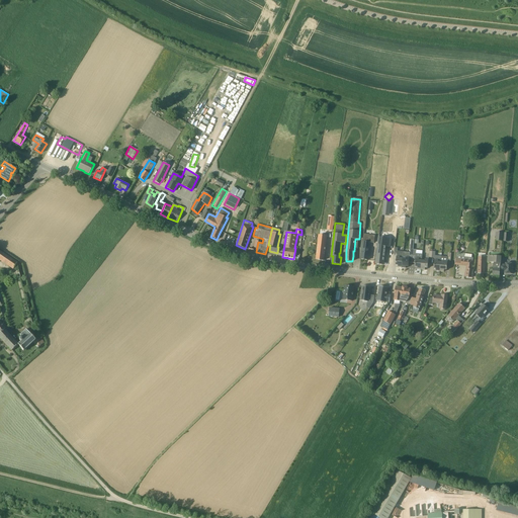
[(324,260),(325,256),(327,232),(320,231),(317,260),(324,260)]
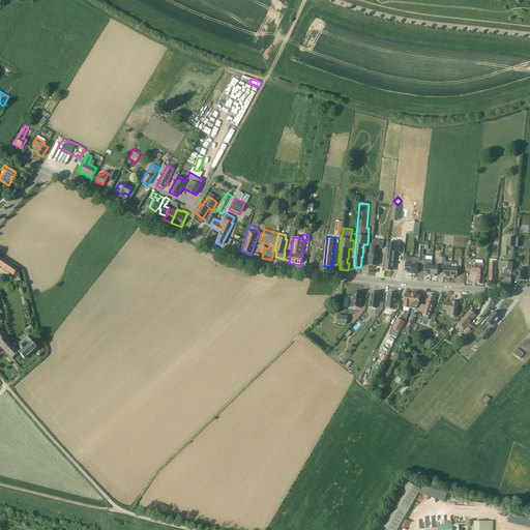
[(377,266),(377,261),(379,248),(383,248),(384,240),(373,239),(370,265),(377,266)]
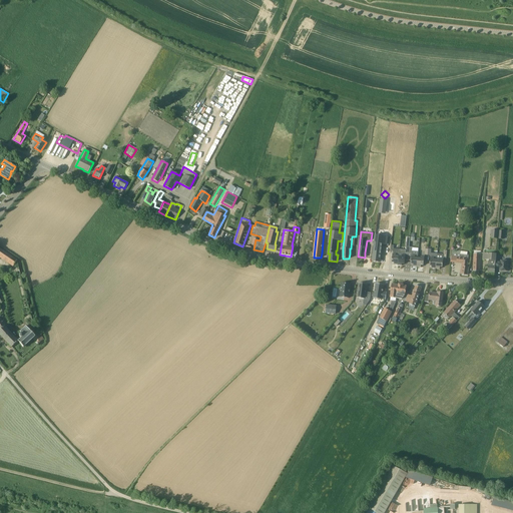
[(389,236),(380,235),(376,235),(373,262),(380,263),(381,255),(382,243),(388,244),(389,236)]
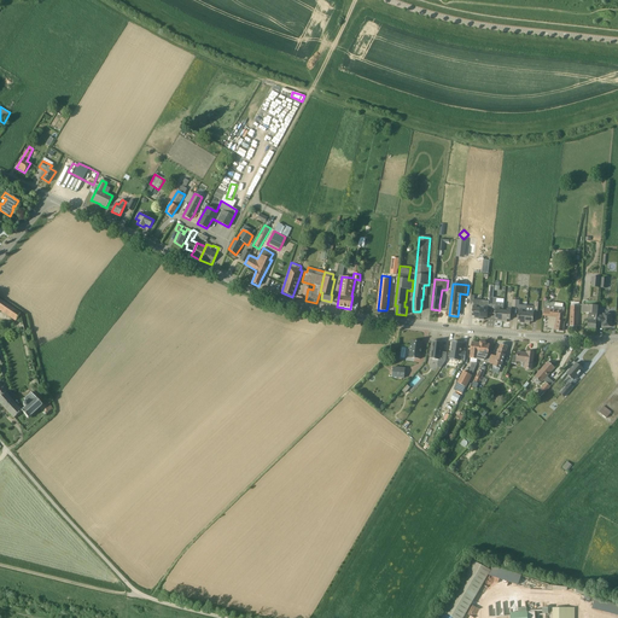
[(489,305),(493,305),(493,298),(494,295),(490,293),(489,298),(489,302),(482,301),(482,302),(481,309),(479,320),(484,320),(484,318),(488,318),(488,312),(488,307),(489,305)]
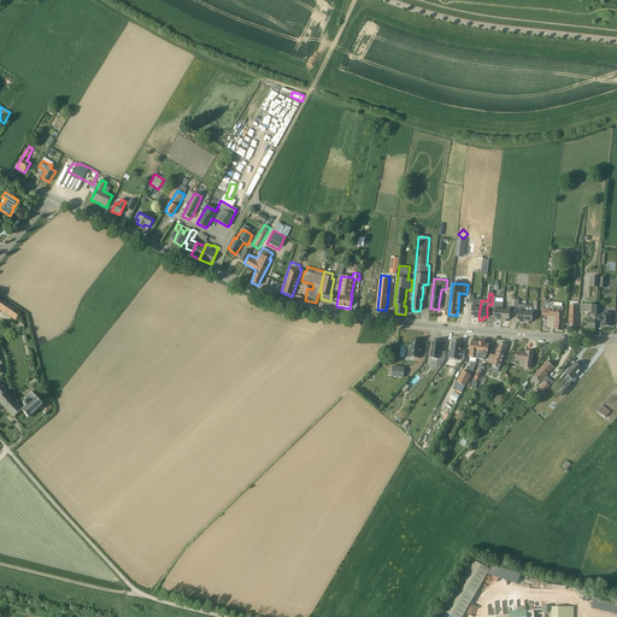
[(472,303),(471,310),(471,316),(475,316),(474,318),(479,319),(480,309),(481,301),(480,301),(480,300),(474,299),(474,295),(470,295),(469,303),(472,303)]
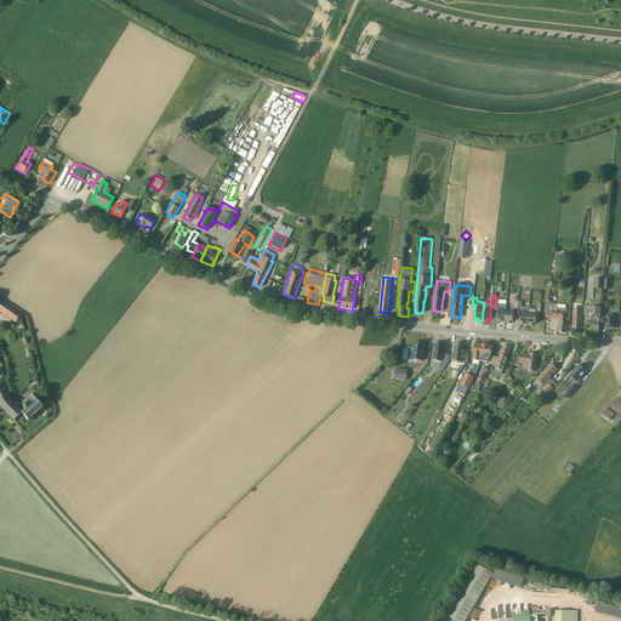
[(495,300),(495,307),(499,307),(499,309),(497,314),(497,320),(500,320),(500,323),(505,324),(506,311),(506,305),(499,305),(499,300),(495,300)]
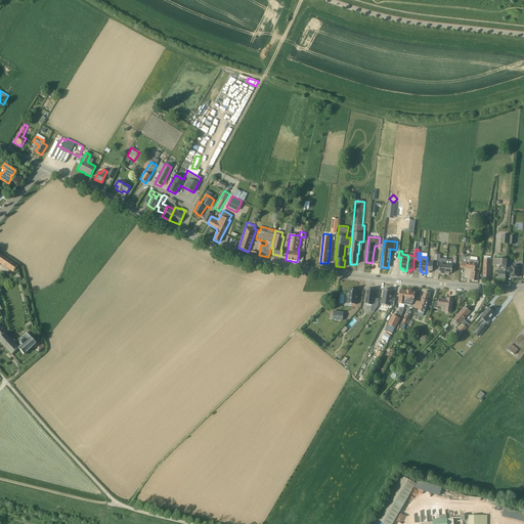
[(0,254),(0,262),(13,272),(17,266),(0,254)]
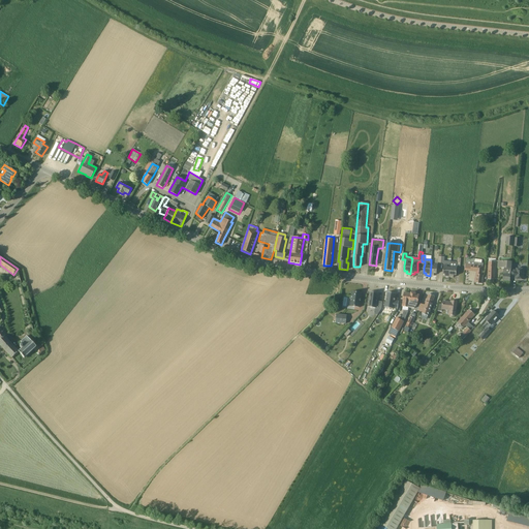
[(511,269),(512,258),(505,258),(499,257),(499,261),(498,261),(498,268),(504,269),(503,281),(510,281),(510,276),(511,269)]
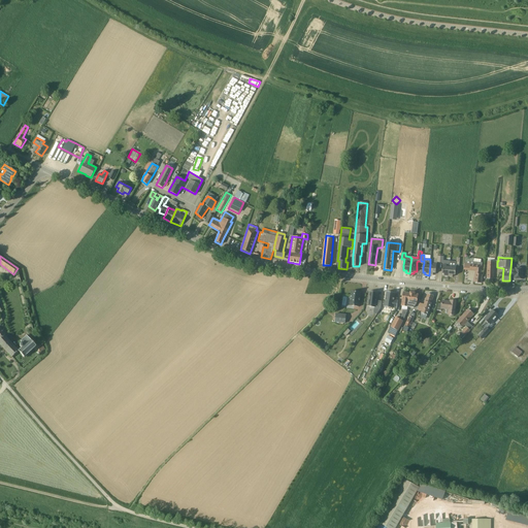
[(475,271),(475,277),(474,283),(482,284),(483,275),(481,274),(483,263),(468,261),(468,258),(465,258),(465,261),(464,261),(463,270),(475,271)]
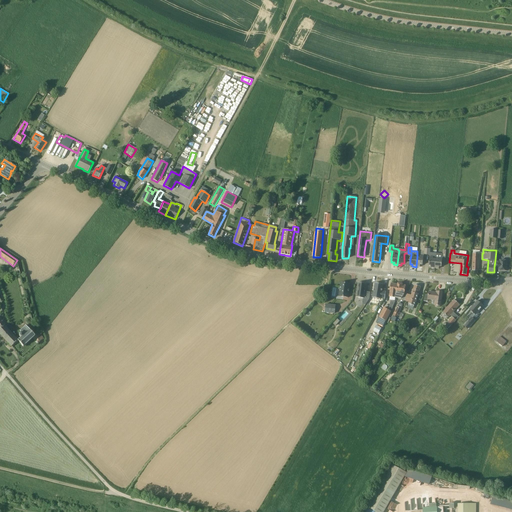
[(507,271),(507,266),(508,266),(508,261),(500,261),(496,261),(495,270),(502,270),(502,271),(507,271)]
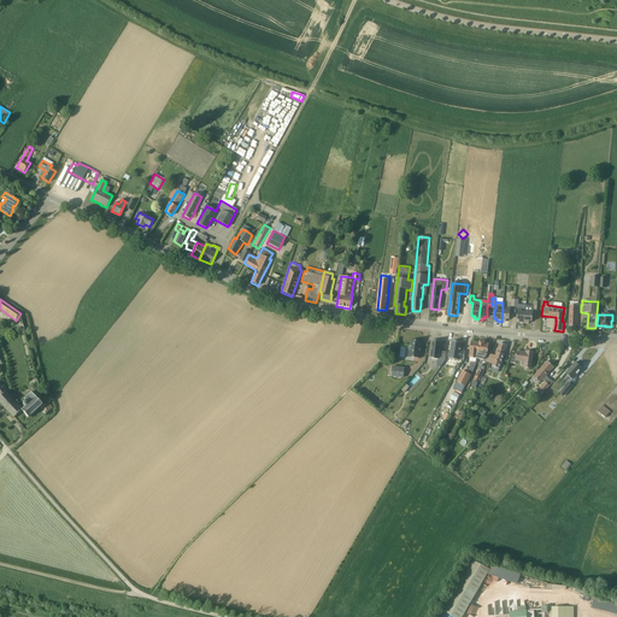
[(411,341),(409,357),(419,359),(422,342),(411,341)]
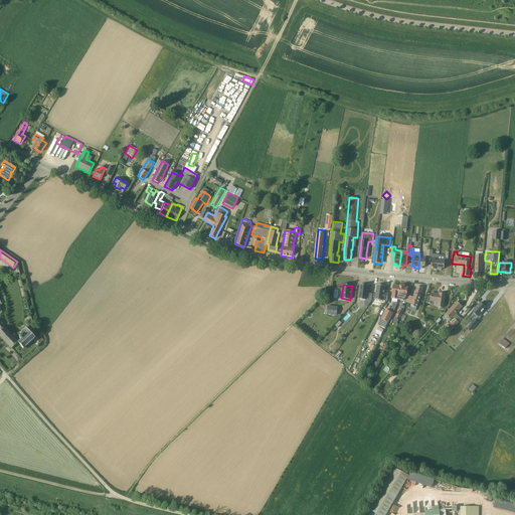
[(369,286),(360,285),(358,300),(367,301),(369,286)]
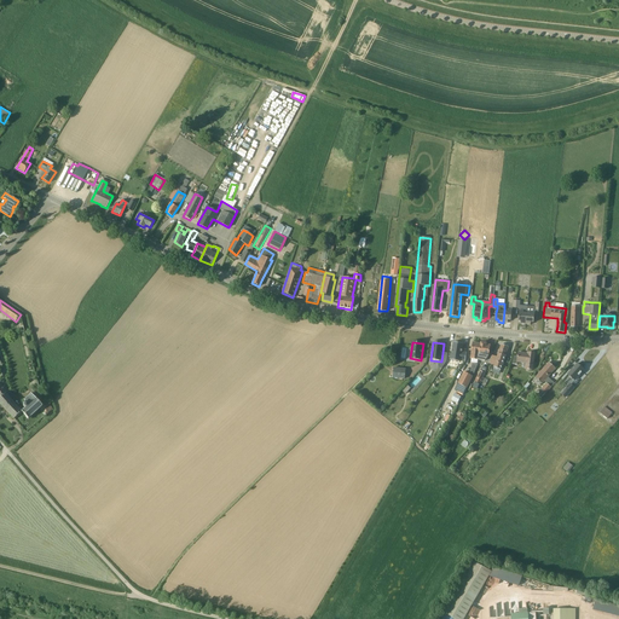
[(466,362),(467,353),(462,352),(463,343),(452,342),(450,360),(461,362),(461,360),(466,362)]
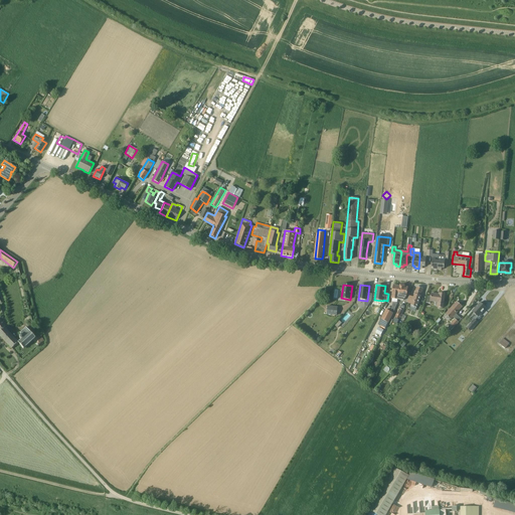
[(400,285),(400,287),(398,300),(403,301),(406,296),(407,293),(408,288),(404,287),(405,286),(400,285)]
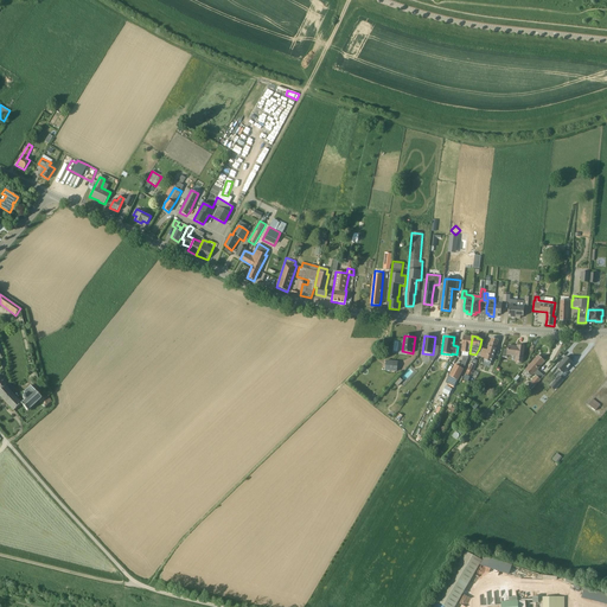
[(472,338),(464,337),(461,352),(470,353),(472,338)]
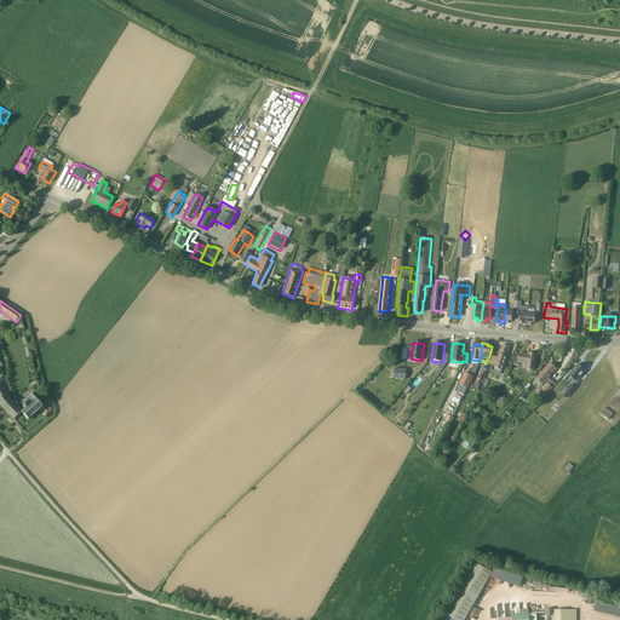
[(500,375),(507,352),(510,348),(503,345),(498,359),(492,356),(489,365),(495,366),(493,373),(500,375)]
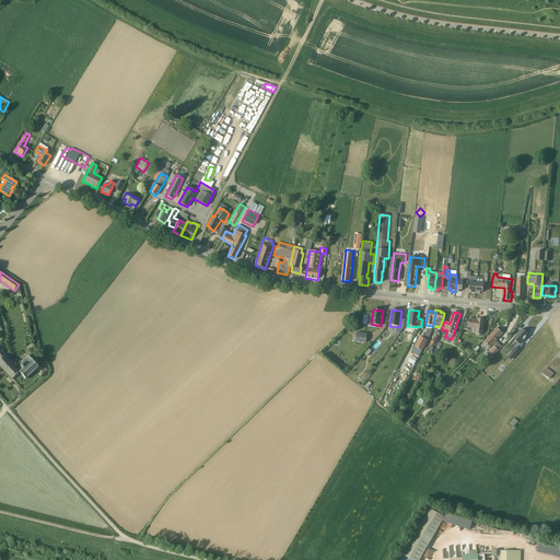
[(482,336),(483,325),(483,319),(478,319),(478,321),(475,321),(469,319),(468,323),(465,323),(464,329),(468,329),(468,328),(476,329),(475,335),(482,336)]
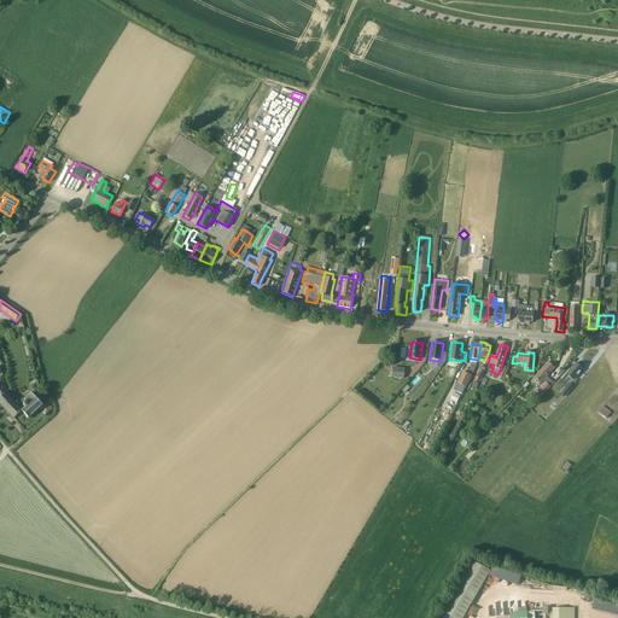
[(542,383),(552,372),(555,368),(548,362),(534,377),(542,383)]
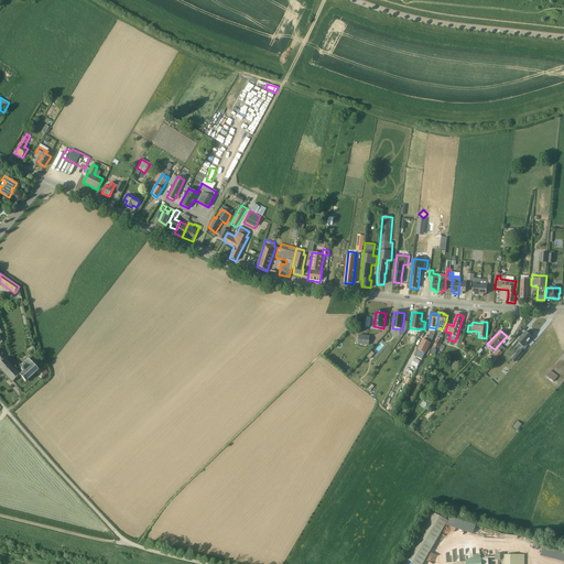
[(533,336),(527,331),(518,340),(524,346),(533,336)]
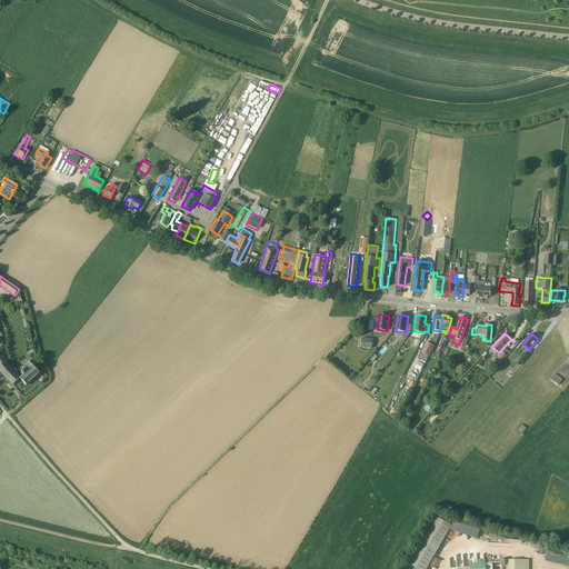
[(373,339),(362,338),(360,347),(372,349),(373,339)]
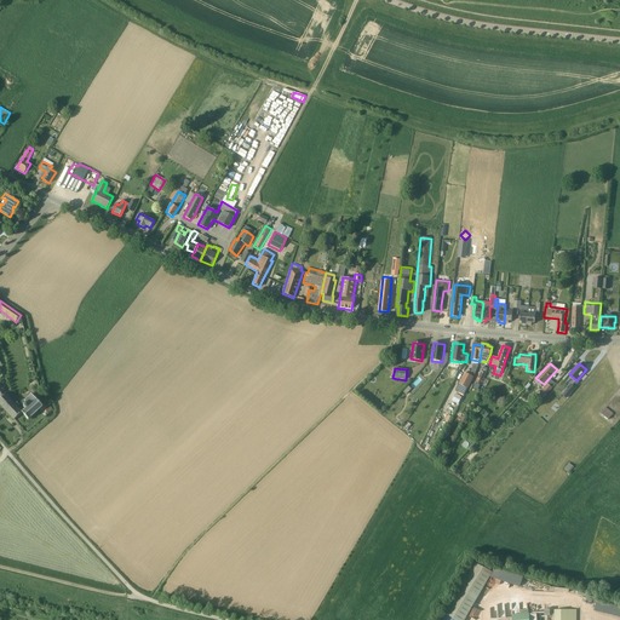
[(481,385),(484,379),(486,374),(481,372),(474,388),(478,390),(481,385)]
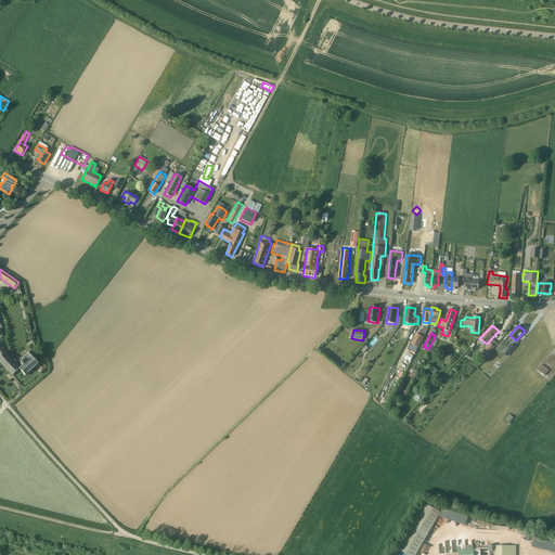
[(418,348),(424,338),(416,334),(411,344),(418,348)]
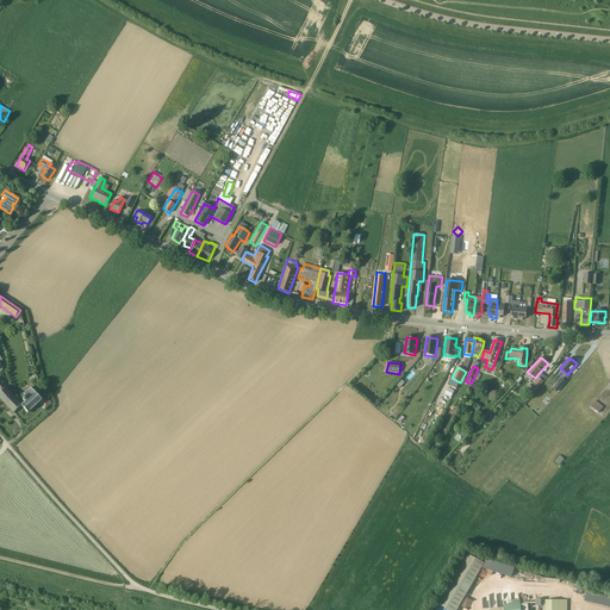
[(5,388),(6,387),(0,378),(0,397),(14,414),(22,406),(5,388)]
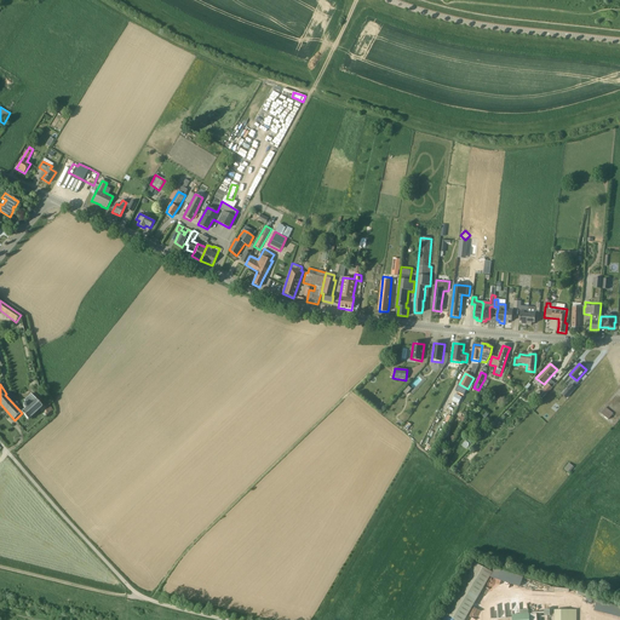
[(552,389),(549,384),(541,391),(546,396),(552,389)]
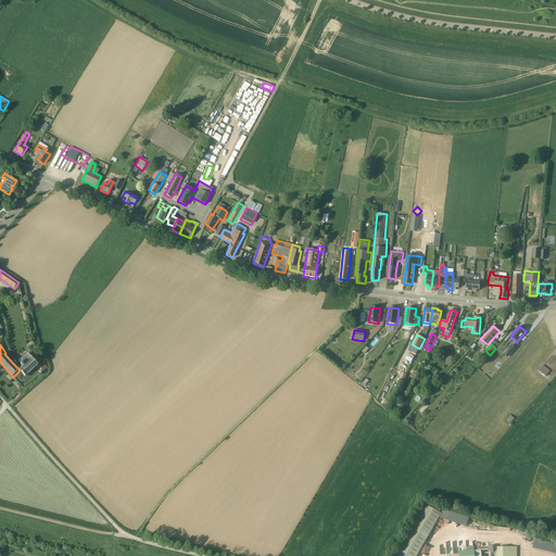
[(20,370),(25,377),(38,365),(27,354),(21,359),(23,362),(20,364),(23,367),(20,370)]
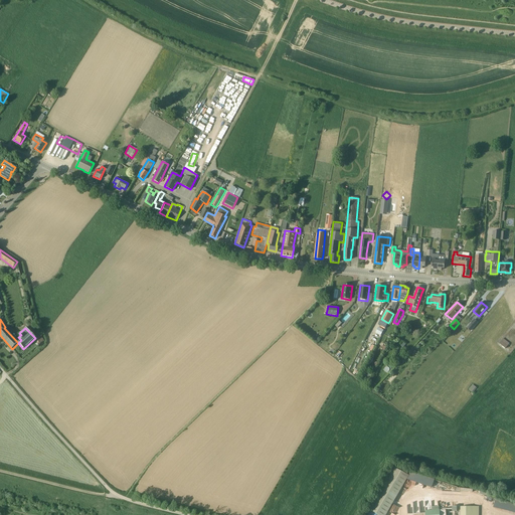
[(509,344),(503,339),(499,344),(509,351),(510,349),(508,348),(510,346),(508,344),(509,344)]
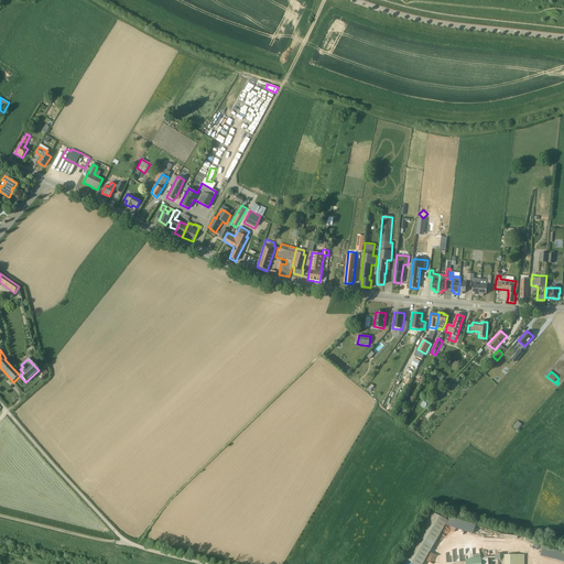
[(422,563),(448,521),(432,512),(404,559),(414,563),(422,563)]
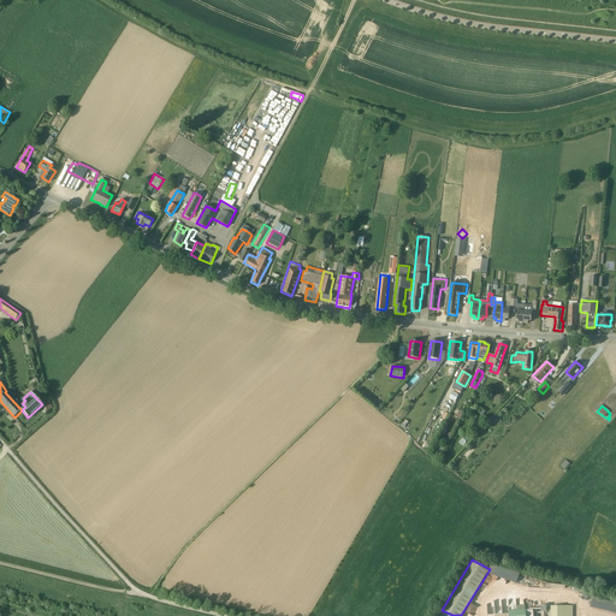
[(615,600),(594,596),(592,606),(615,611),(615,600)]
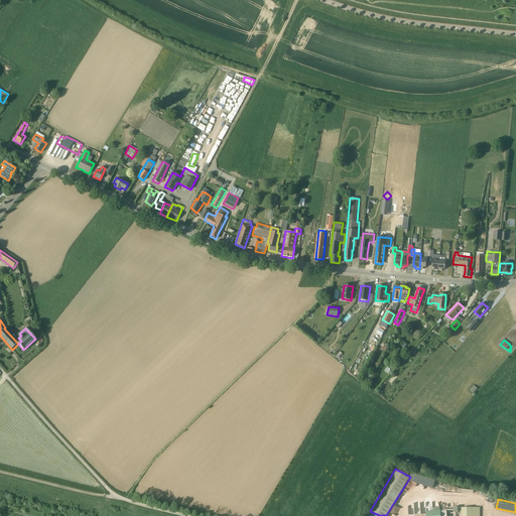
[(480,515),(480,507),(462,508),(461,515),(480,515)]
